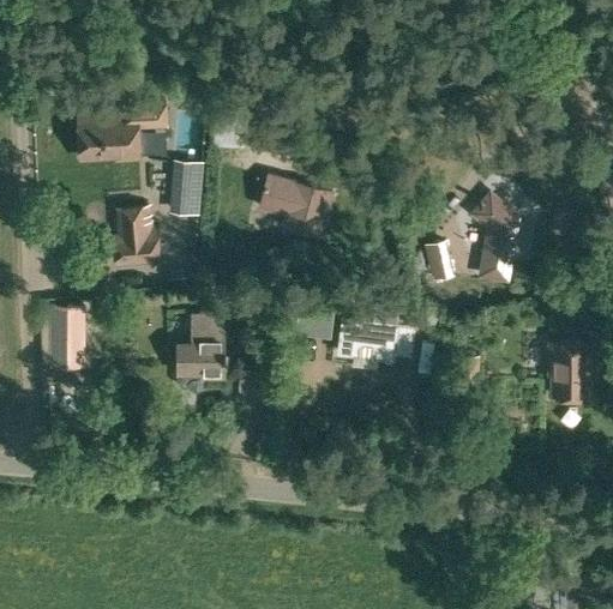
[(245,102),(215,101),(214,151),(244,154),(246,116),(244,115),(245,102)]
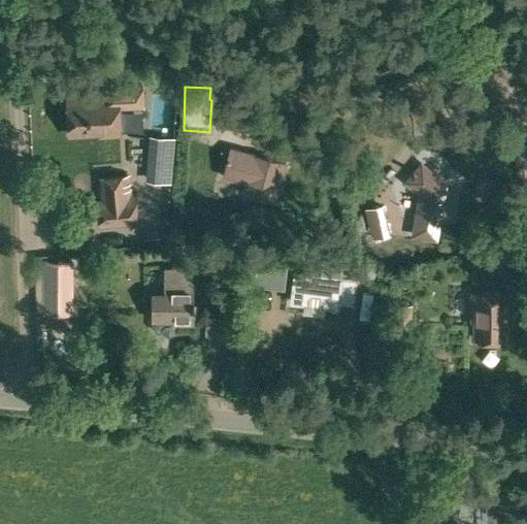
[(106,99),(67,101),(68,135),(98,134),(98,137),(117,136),(116,106),(120,106),(120,110),(138,109),(138,88),(106,89),(106,99)]
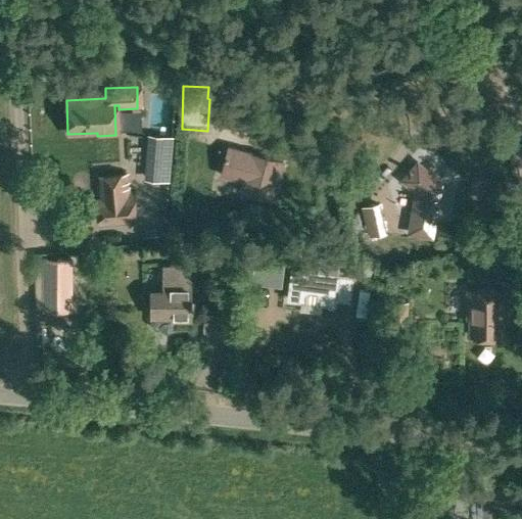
[(155,131),(154,178),(180,179),(181,132),(155,131)]
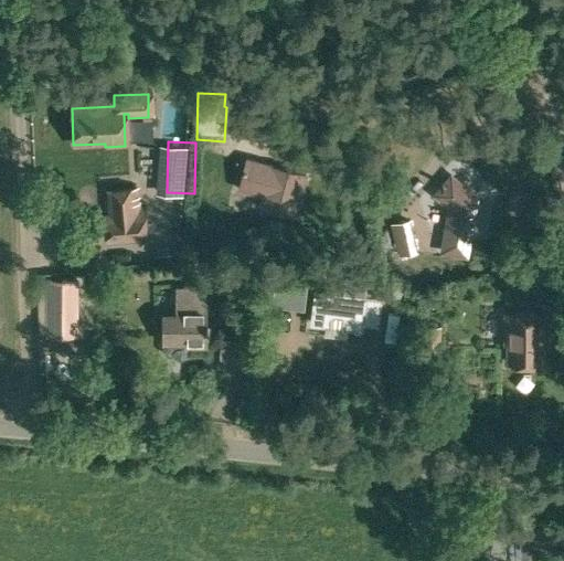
[(295,221),(306,177),(269,167),(245,161),(237,192),(262,199),(258,210),(295,221)]
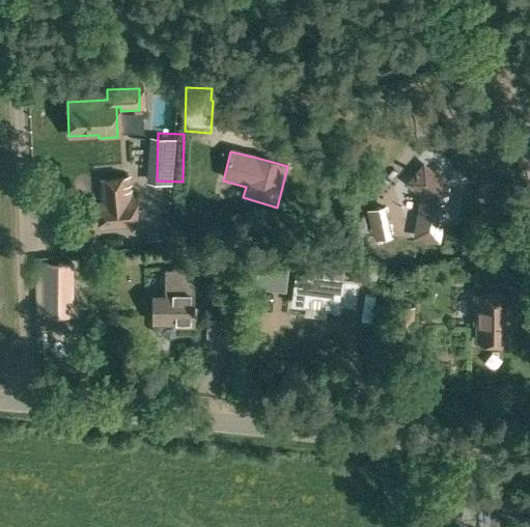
[(421,172),(416,178),(413,176),(411,178),(414,182),(408,188),(422,199),(418,220),(414,242),(434,246),(438,224),(444,196),(445,196),(446,195),(444,194),(442,190),(444,188),(443,187),(441,189),(421,172)]
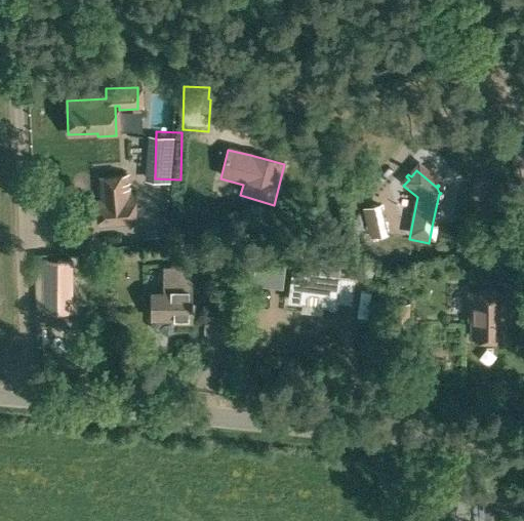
[(96,228),(137,225),(134,195),(125,195),(124,176),(98,178),(101,201),(94,201),(96,228)]
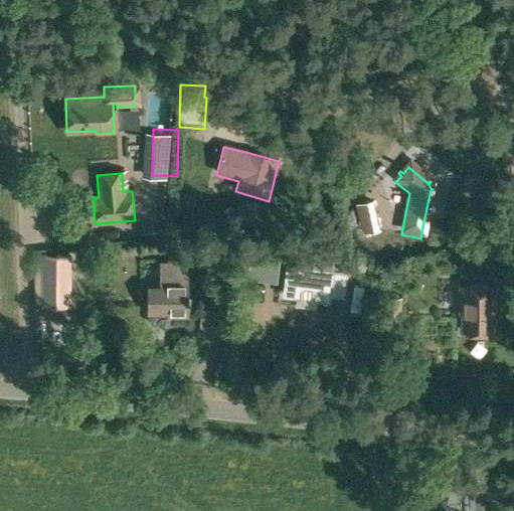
[(356,194),(369,193),(368,176),(355,177),(356,194)]
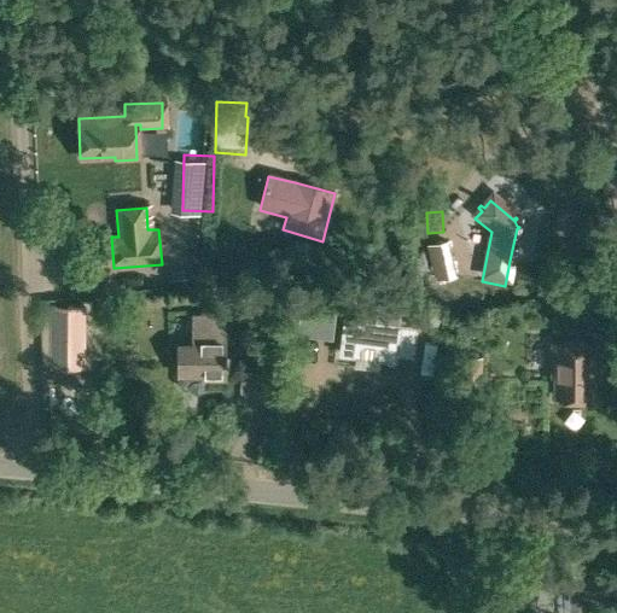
[(448,244),(426,249),(435,284),(457,279),(448,244)]
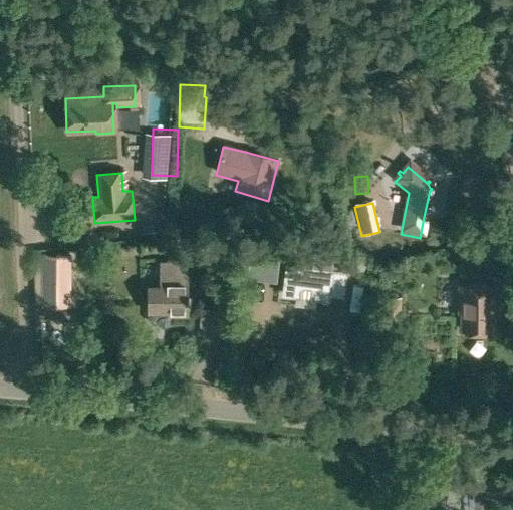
[(71,304),(70,267),(70,256),(40,255),(40,266),(41,304),(71,304)]
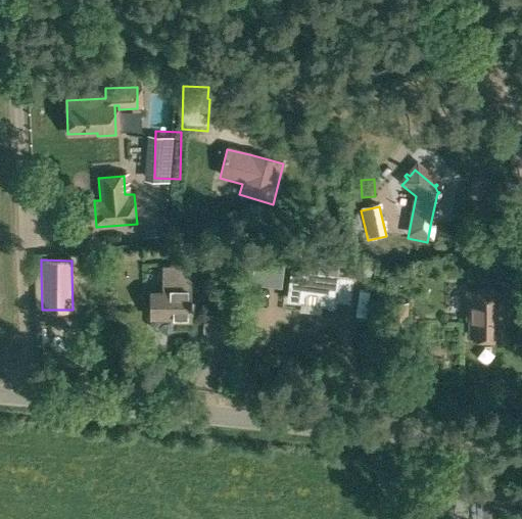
[(334,310),(335,303),(348,305),(352,279),(338,277),(289,272),(286,303),(303,307),(304,298),(307,296),(315,297),(318,300),(317,308),(334,310)]
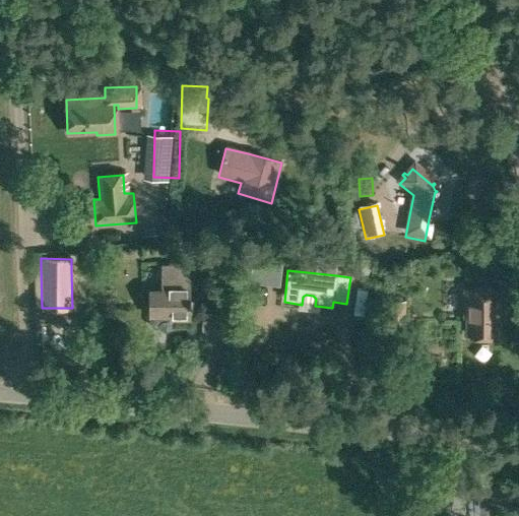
[(170,321),(170,324),(189,323),(190,283),(161,283),(161,289),(148,289),(148,321),(170,321)]
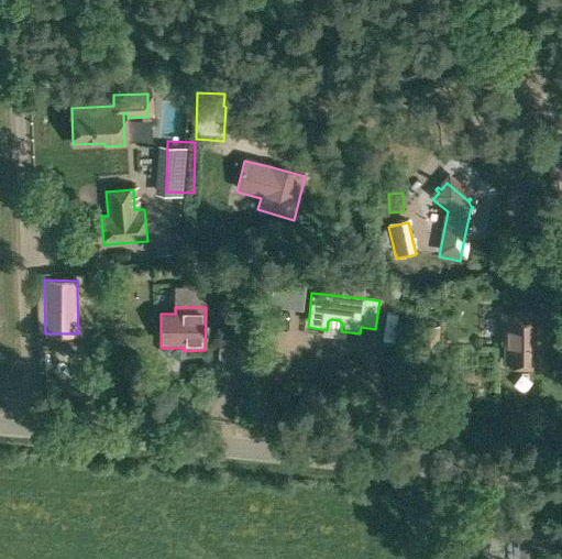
[(542,316),(503,316),(503,346),(505,346),(505,365),(539,365),(539,346),(542,346),(542,316)]
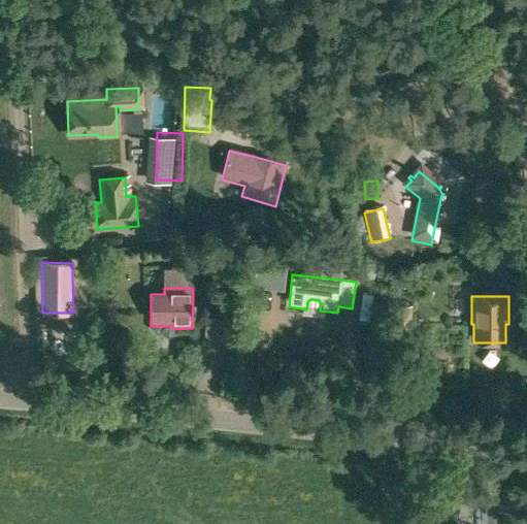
[(412,330),(412,307),(391,307),(391,330),(412,330)]
